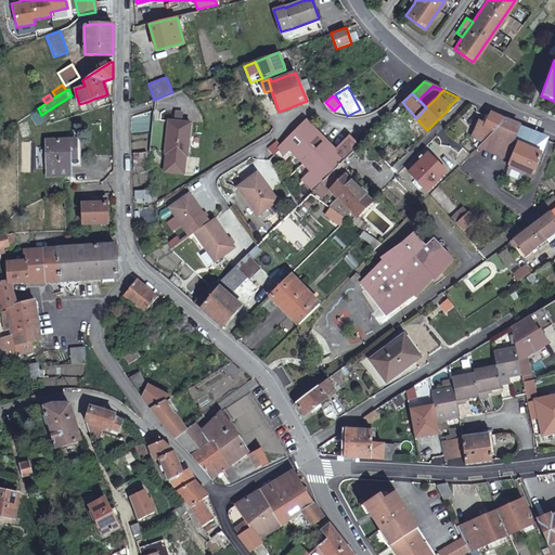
[(98,107),(94,99),(87,102),(89,110),(98,107)]
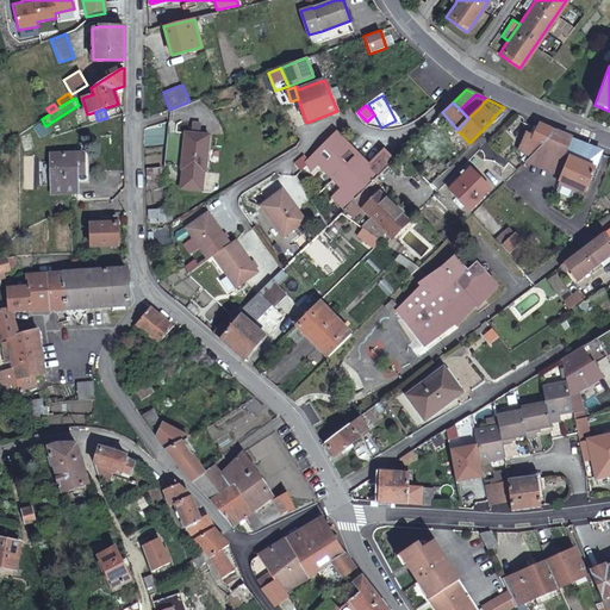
[(533,154),(540,147),(555,130),(540,123),(534,135),(526,132),(518,148),(533,154)]
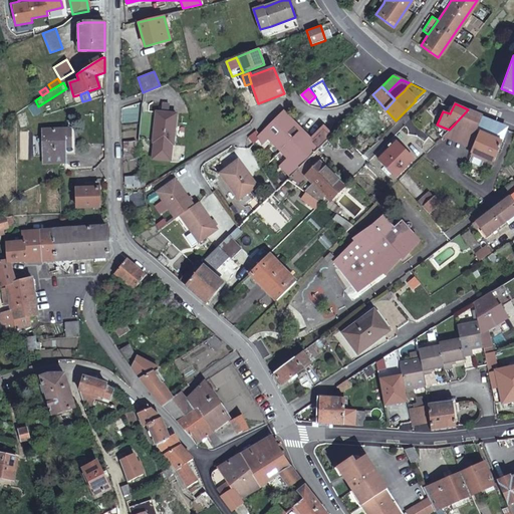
[(481,114),(468,109),(455,123),(475,132),(481,114)]
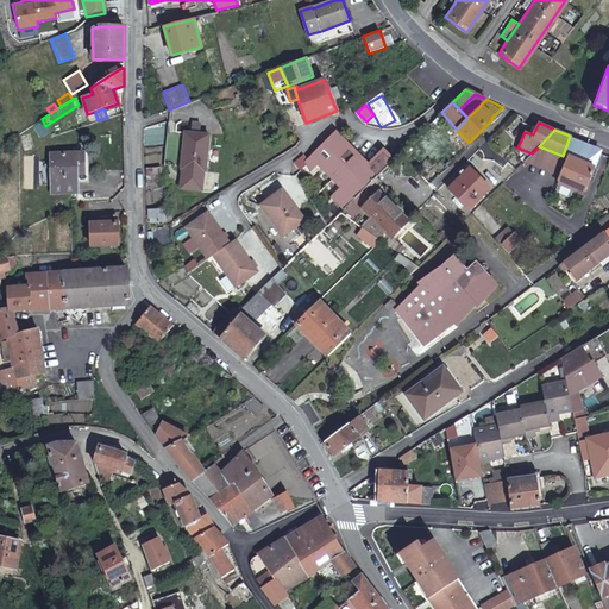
[(32,148),(27,132),(19,136),(24,150),(32,148)]
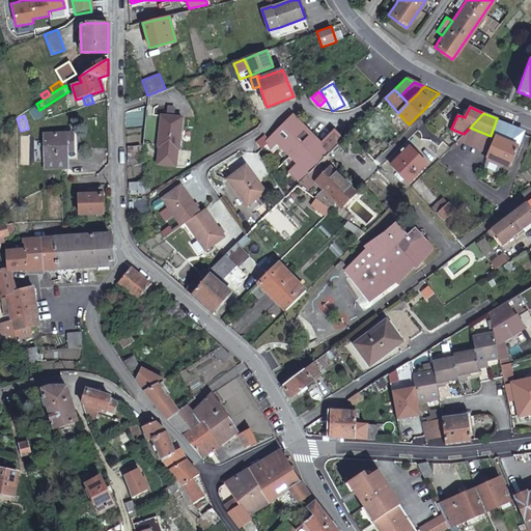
[(162,132),(160,132),(158,147),(179,148),(183,117),(161,115),(160,129),(162,129),(162,132)]
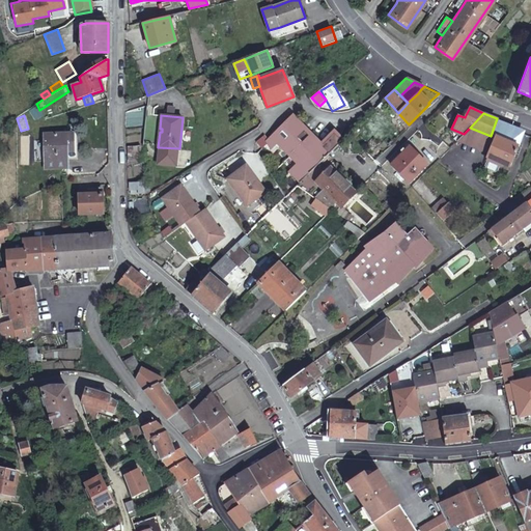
[(322,145),(292,116),(273,135),(273,136),(269,140),(273,144),(278,140),(301,163),(290,173),(299,182),(341,140),(334,133),(322,145)]
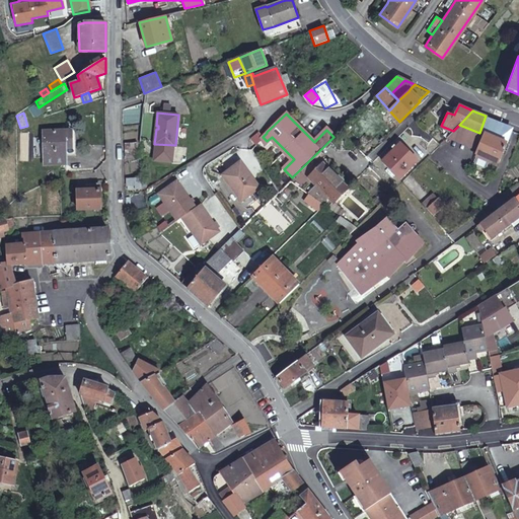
[(479,133),(459,125),(453,131),(446,137),(472,149),(479,133)]
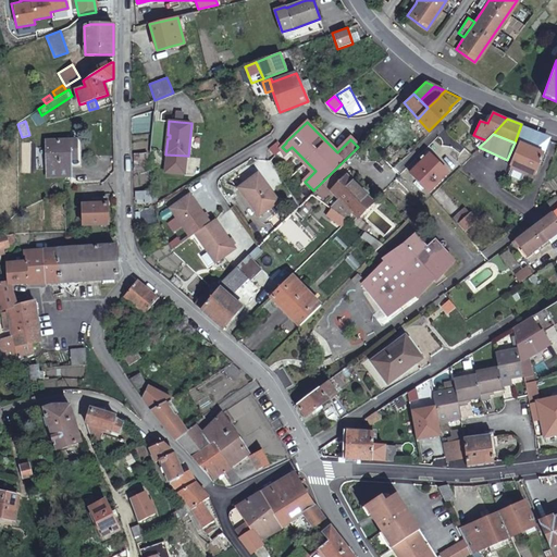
[(82,164),(81,136),(74,136),(74,140),(47,141),(48,175),(71,175),(71,165),(82,164)]
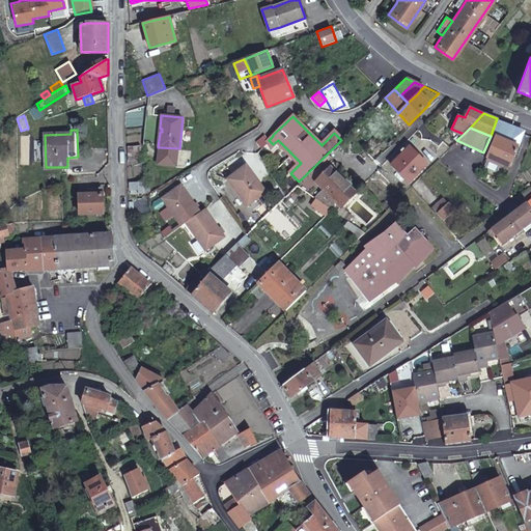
[(519,145),(495,136),(486,158),(487,158),(485,165),(486,168),(495,171),(498,169),(499,167),(501,167),(502,165),(509,167),(519,145)]
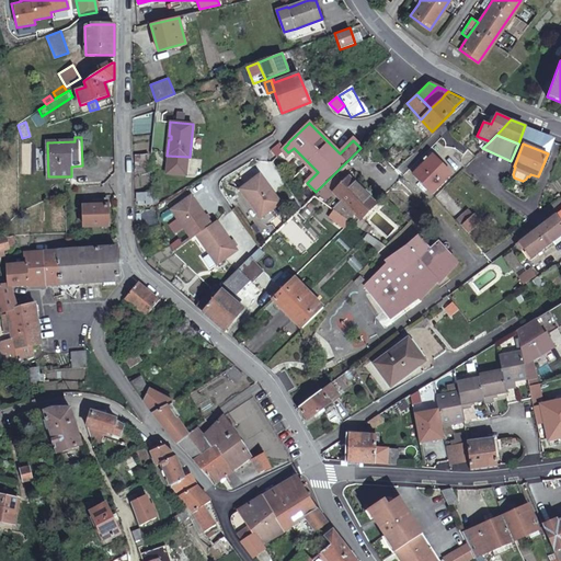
[(151,167),(150,153),(136,156),(137,164),(140,164),(141,168),(151,167)]
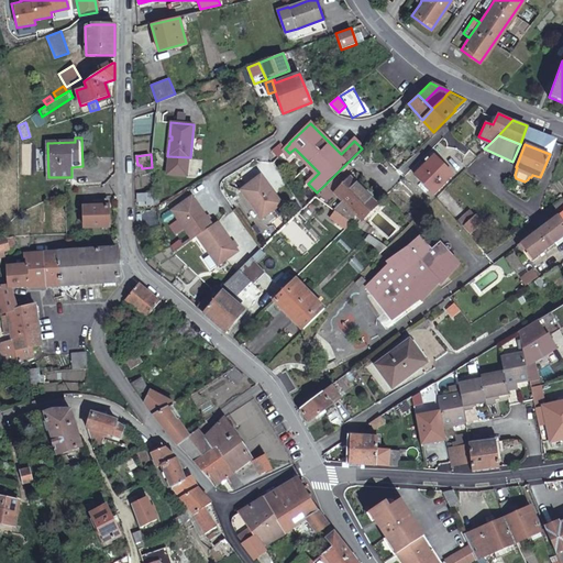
[(452,174),(434,156),(415,175),(433,192),(452,174)]
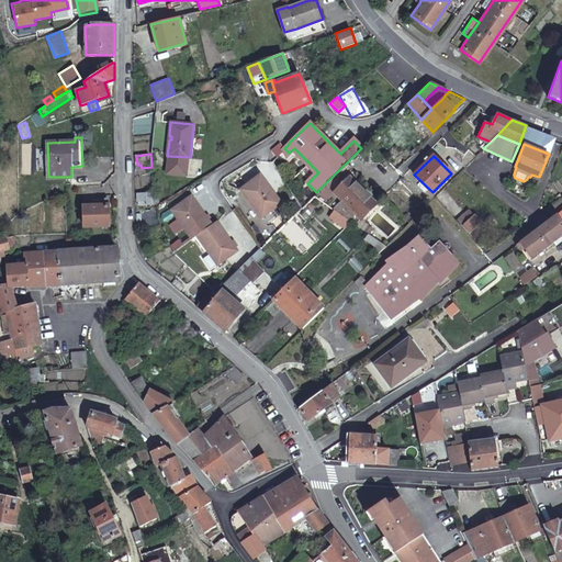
[(280,203),(260,173),(239,188),(259,217),(280,203)]
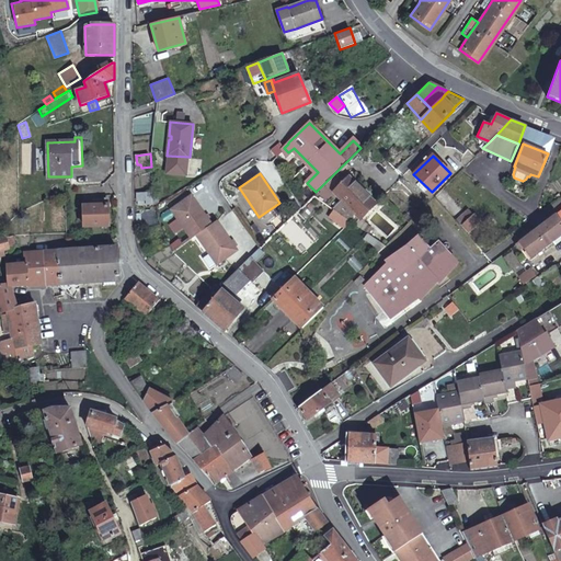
[(359,218),(375,202),(348,176),(333,192),(343,202),(334,210),(347,219),(353,213),(359,218)]
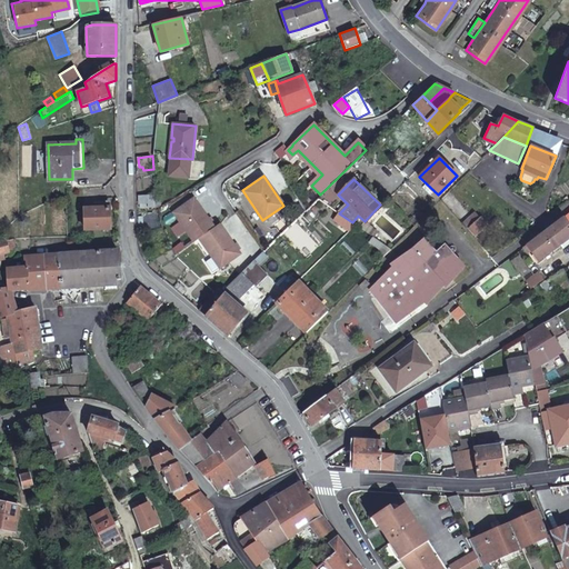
[(158,206),(156,193),(139,196),(139,203),(140,203),(141,207),(158,206)]
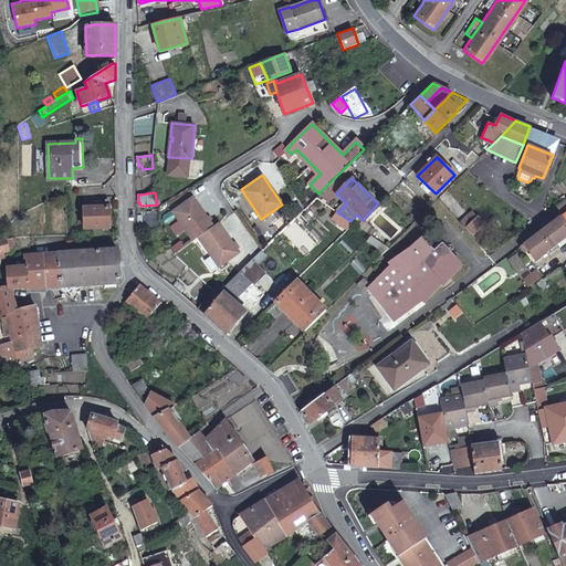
[(213,227),(192,197),(171,211),(192,241),(197,238),(218,266),(239,252),(218,223),(213,227)]
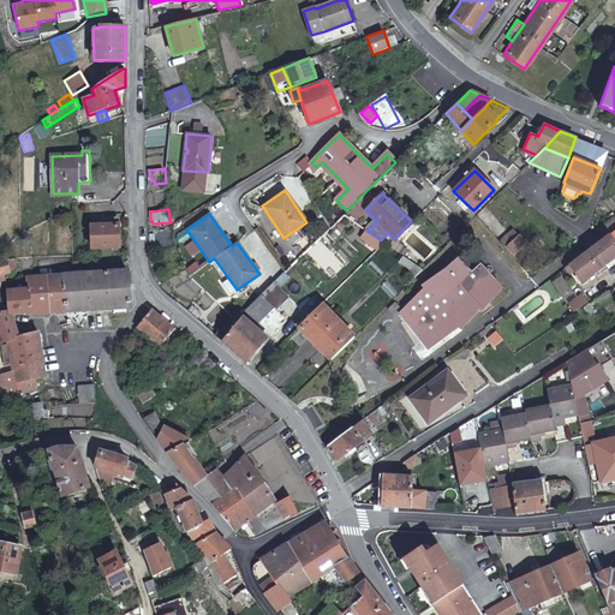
[(109,224),(108,220),(100,220),(99,224),(90,224),(91,248),(118,246),(118,224),(109,224)]
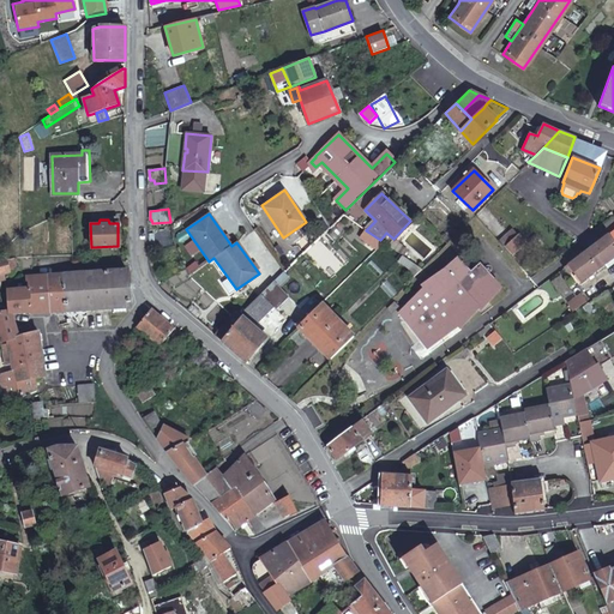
[(411,222),(410,221),(393,239),(393,240),(411,222)]
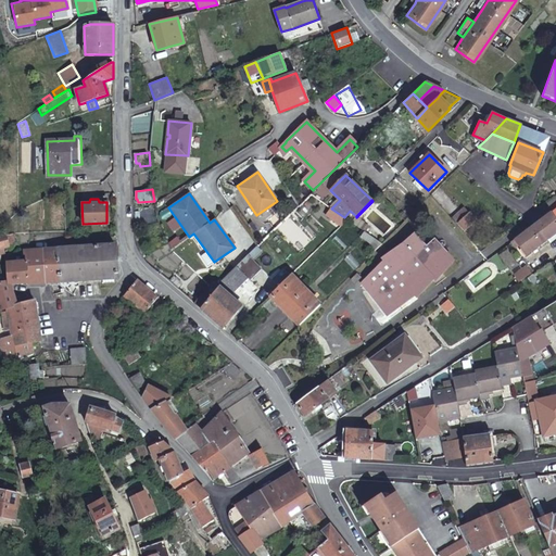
[(453,217),(467,235),(481,224),(467,205),(453,217)]
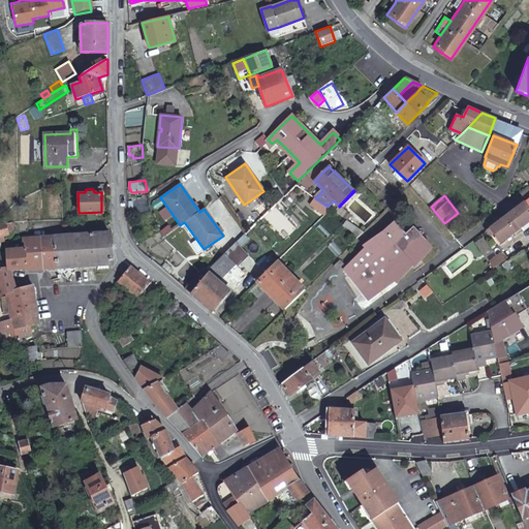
[(528,197),(524,201),(487,229),(491,236),(494,234),(501,243),(521,227),(528,221),(528,197)]
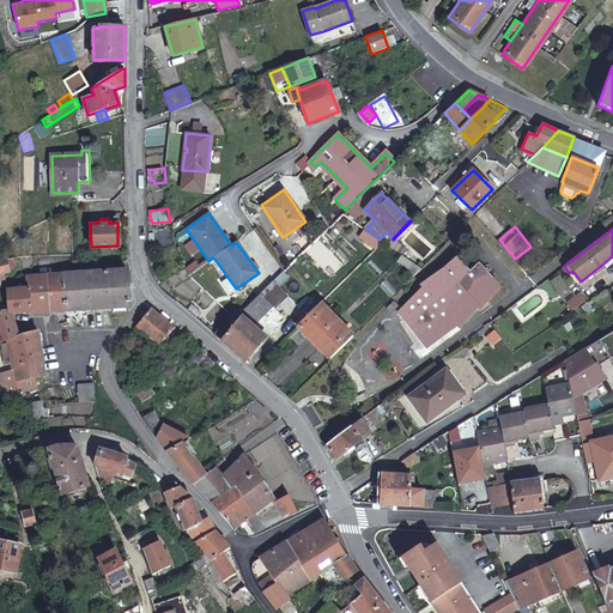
[(420,268),(401,255),(398,259),(410,268),(412,267),(417,271),(420,268)]
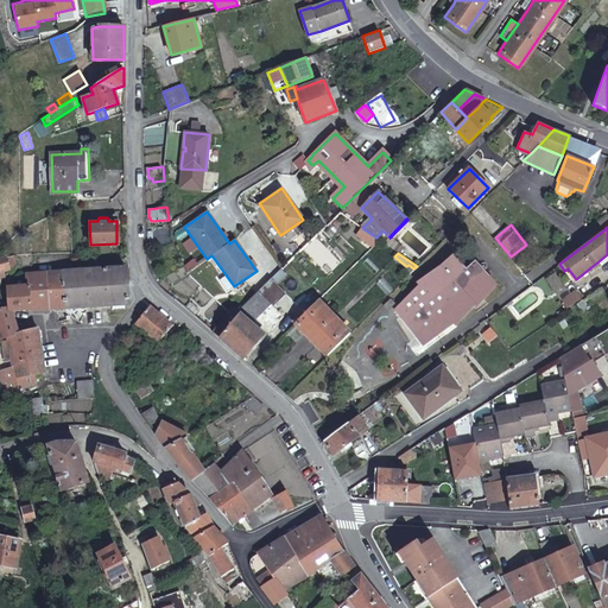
[(17,263),(14,255),(0,258),(0,274),(0,277),(6,277),(5,271),(11,270),(10,267),(14,266),(14,263),(17,263)]
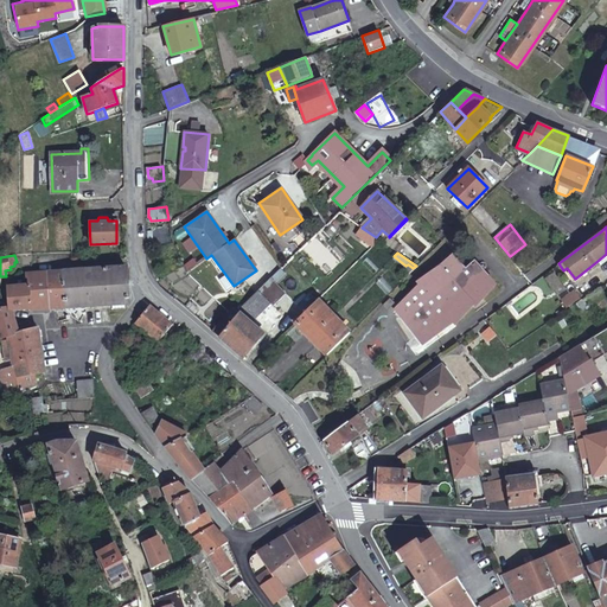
[(465,270),(452,256),(438,267),(416,282),(419,286),(400,304),(406,312),(401,315),(423,344),(453,321),(455,323),(474,304),(477,306),(494,285),(473,262),(465,270)]
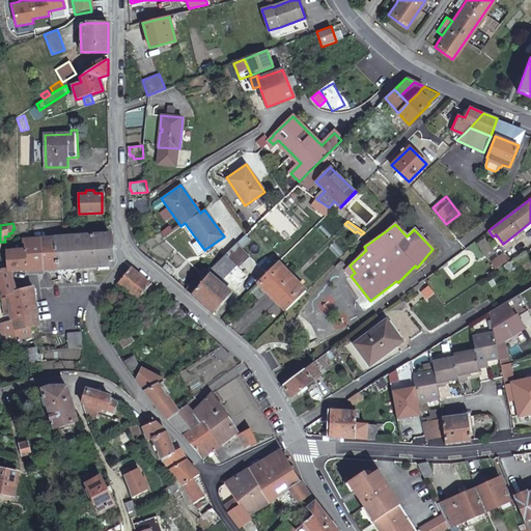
[(55,236),(57,269),(95,267),(99,267),(99,270),(109,269),(110,266),(112,266),(110,232),(55,236)]
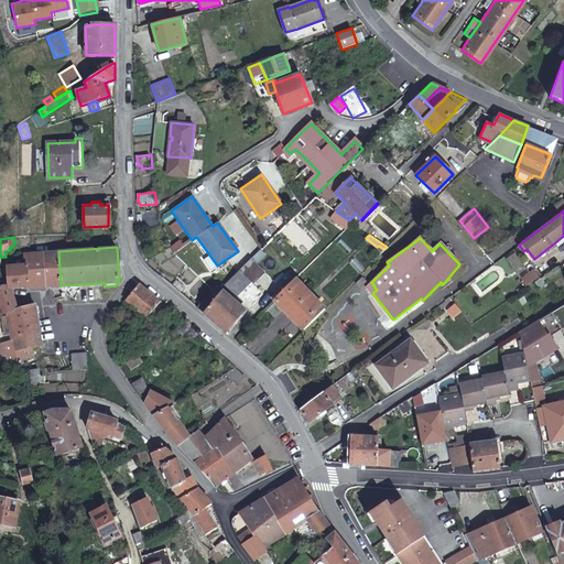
[(46,286),(61,285),(58,251),(43,252),(46,286)]
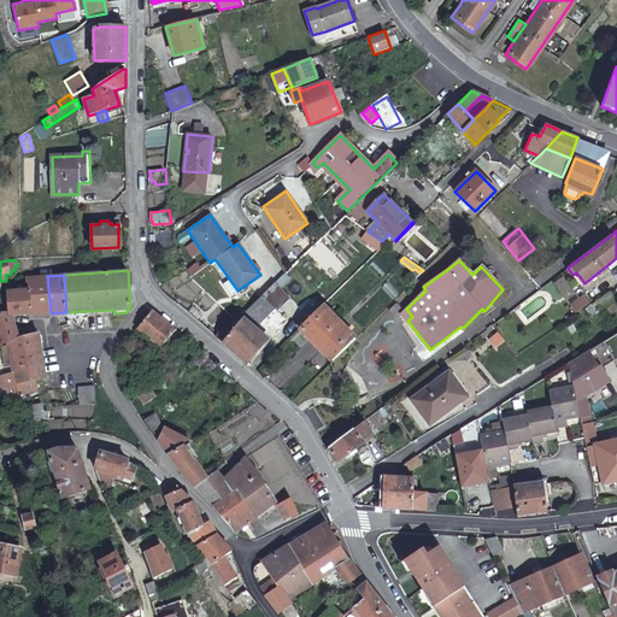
[(31,315),(51,313),(47,276),(33,277),(25,277),(28,291),(30,291),(31,315)]
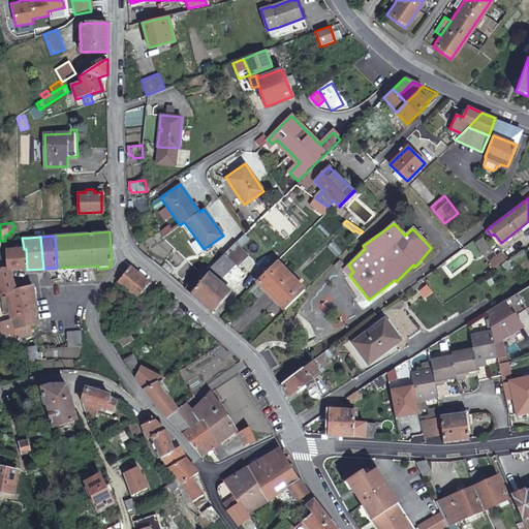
[(246,252),(236,242),(224,252),(235,262),(246,252)]
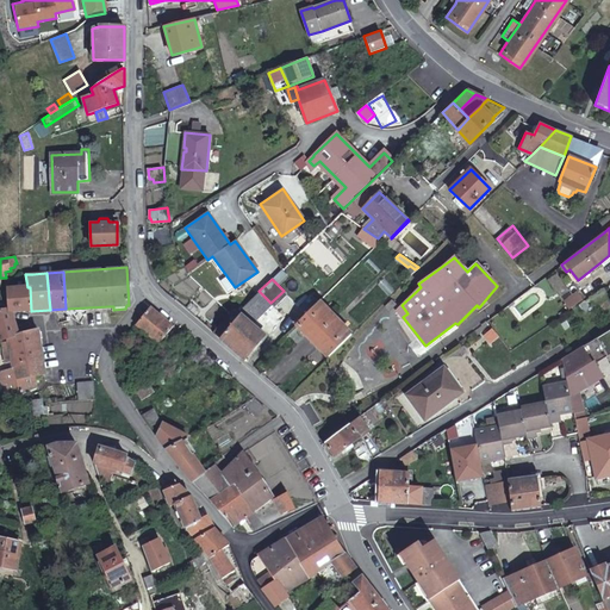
[(10,288),(11,307),(11,311),(31,311),(30,287),(27,287),(10,288)]
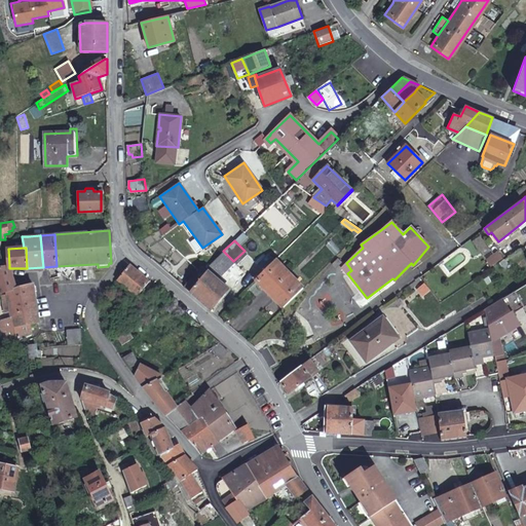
[(233,261),(223,251),(213,262),(223,271),(233,261)]
